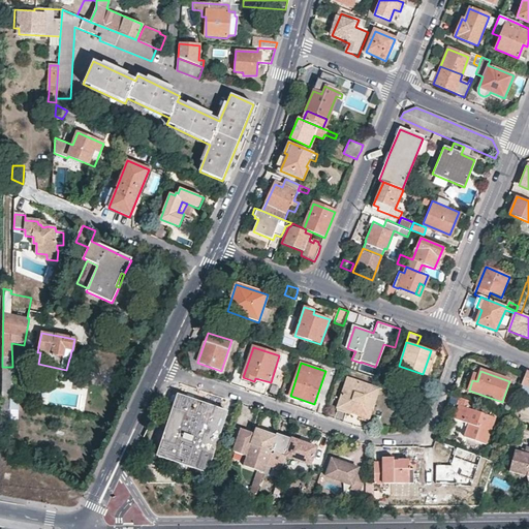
[(20,410),(20,378),(11,378),(11,372),(2,372),(1,440),(9,445),(11,410),(20,410)]
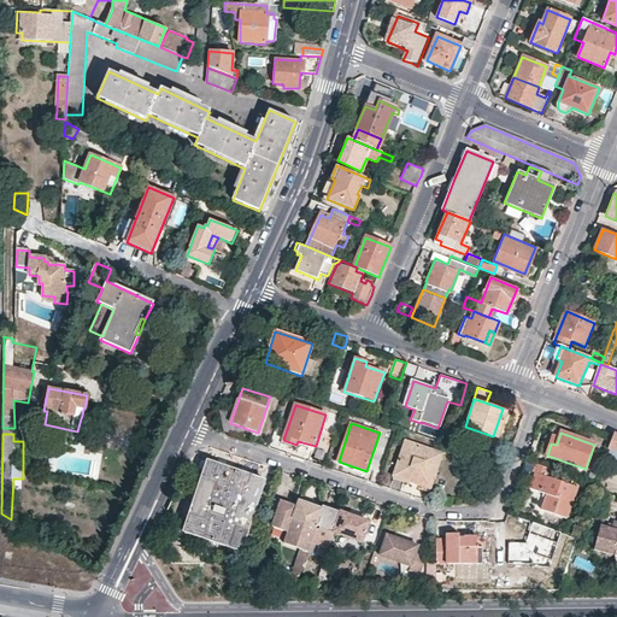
[(433,476),(441,453),(407,441),(394,475),(423,485),(427,475),(433,476)]
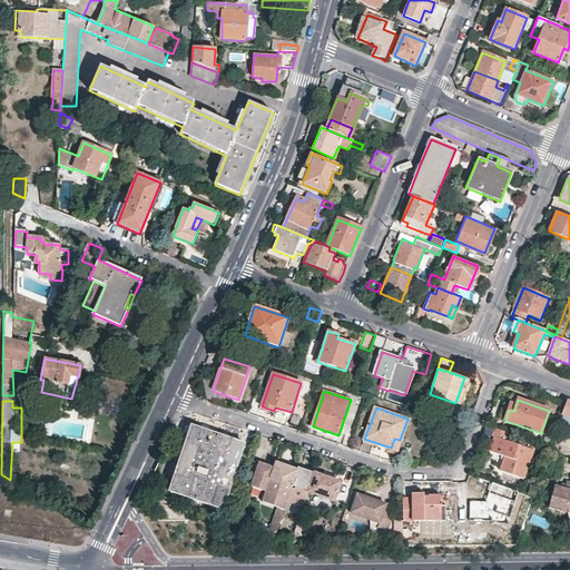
[(569,418),(566,416),(564,420),(561,419),(559,423),(569,425),(569,418)]
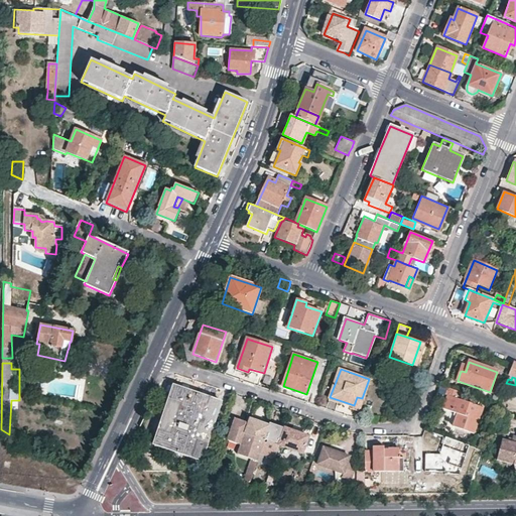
[(223,405),(225,401),(173,384),(172,388),(175,389),(220,404),(223,405)]
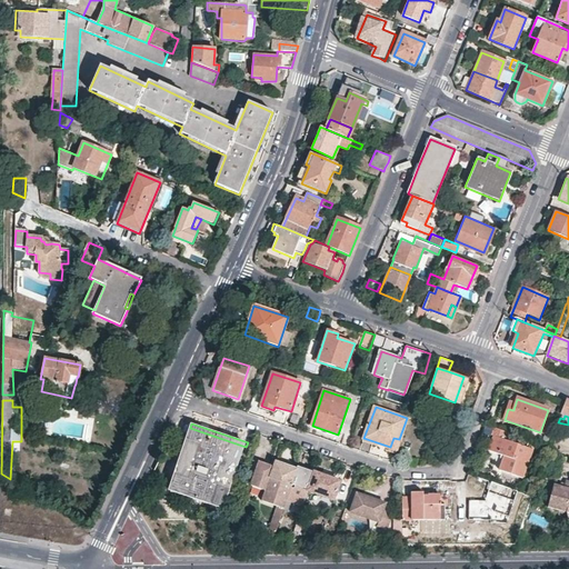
[(173,489),(193,429),(190,428),(169,488),(173,489)]
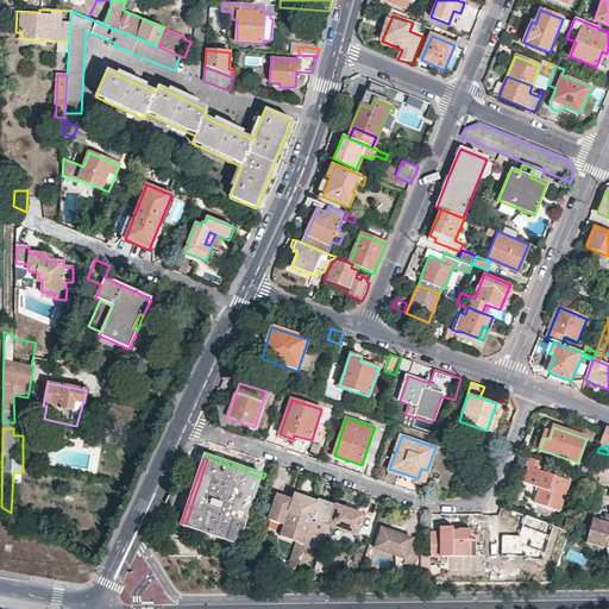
[(259,477),(207,459),(186,523),(236,540),(259,477)]
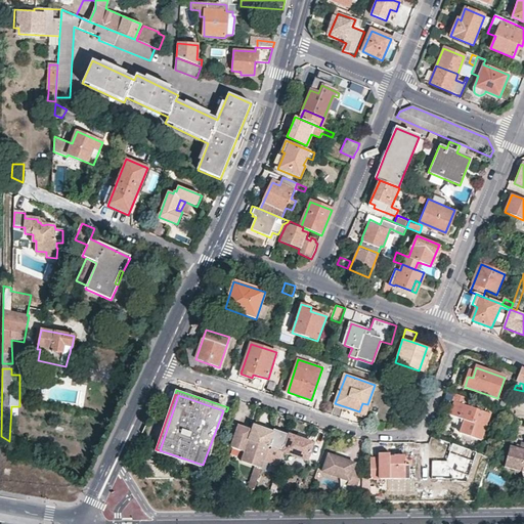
[(483,442),(493,411),(484,407),(482,412),(466,406),(468,399),(454,395),(451,402),(455,403),(450,417),(465,422),(461,435),(483,442)]
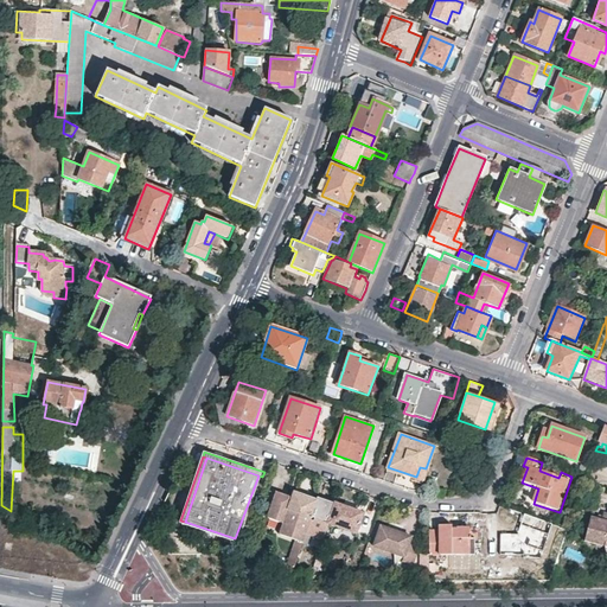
[(422,479),(426,468),(420,467),(416,477),(422,479)]
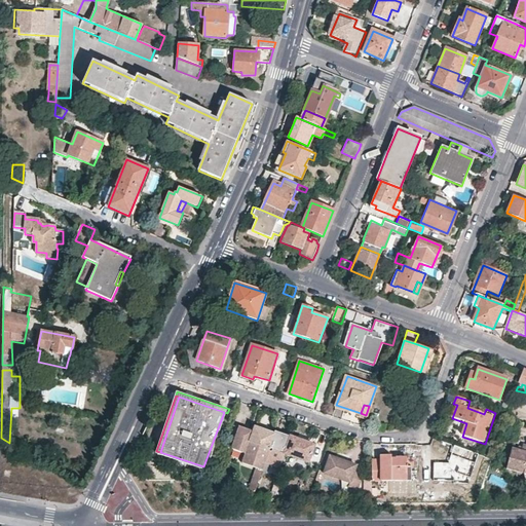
[(208,468),(227,413),(224,412),(203,466),(208,468)]
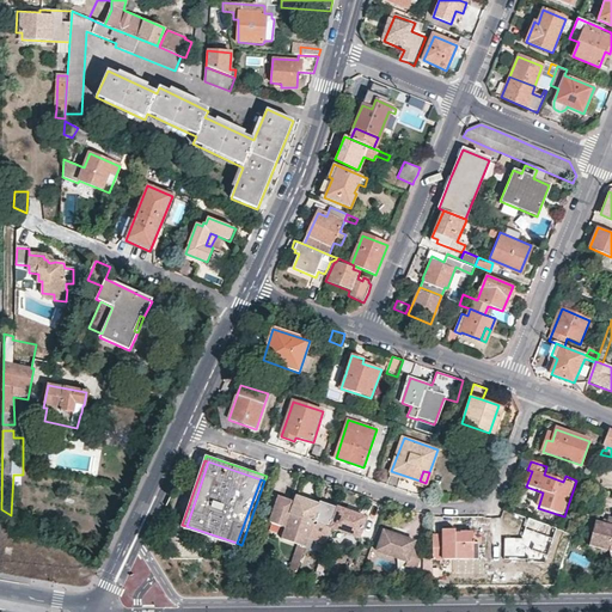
[(314,521),(318,509),(297,501),(295,503),(281,499),(271,524),(286,530),(282,540),(297,545),(305,549),(308,540),(314,522),(314,521)]
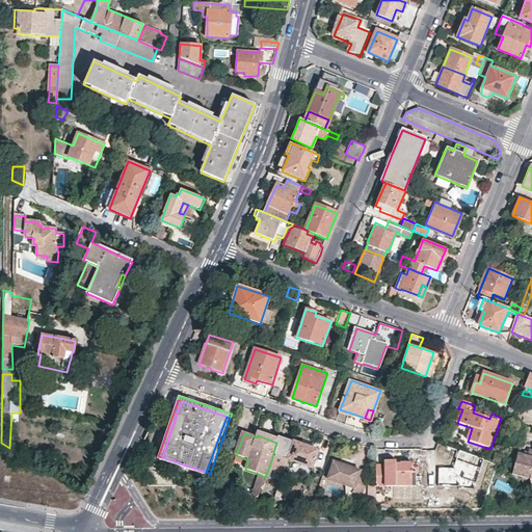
[(288,459),(294,443),(278,437),(276,443),(273,453),(273,454),(288,459)]
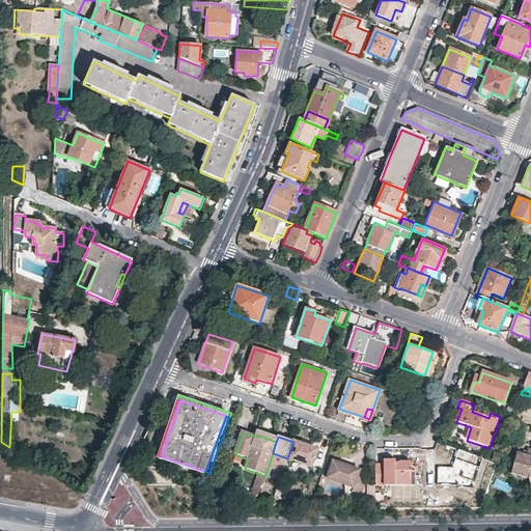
[(287,458),(312,468),(318,450),(294,442),(287,458)]
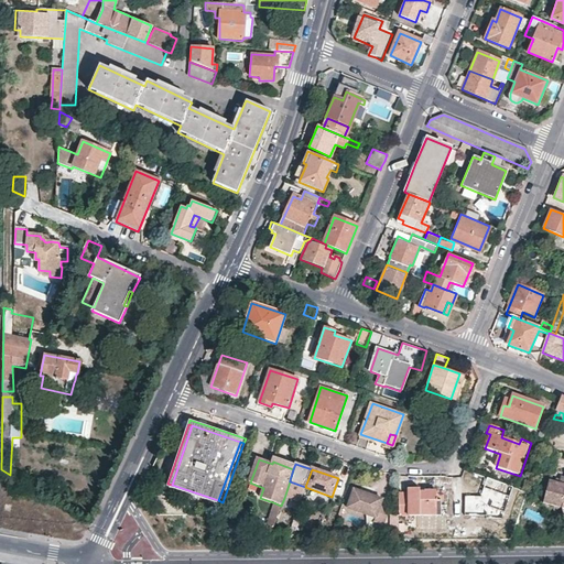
[(544,502),(562,508),(563,500),(563,476),(561,476),(561,479),(560,483),(555,481),(550,480),(544,502)]
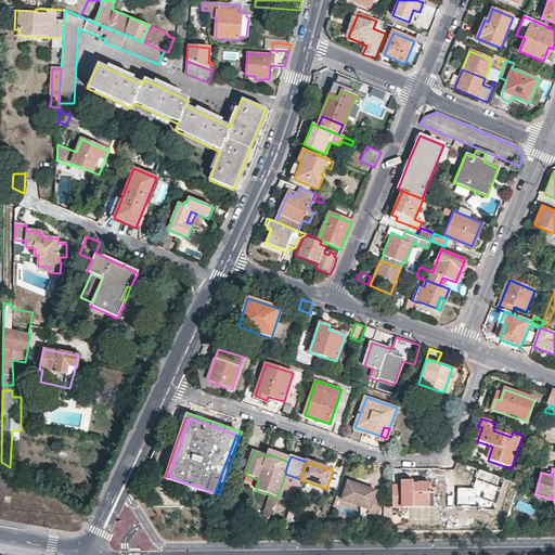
[(295,495),(300,479),(285,474),(280,490),(295,495)]
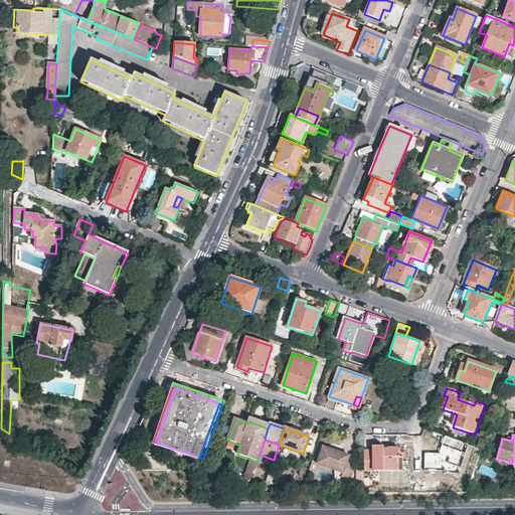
[(199,457),(157,443),(153,442),(152,445),(202,462),(203,459),(199,457)]
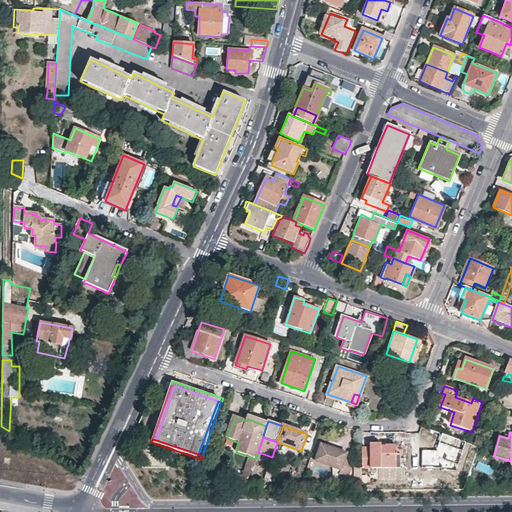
[(348,453),(321,444),(315,461),(342,471),(340,475),(348,478),(354,462),(346,459),(348,453)]
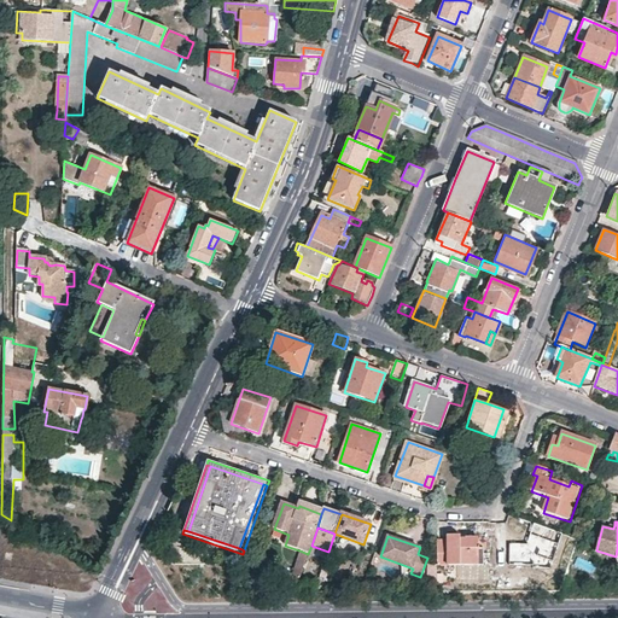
[(448,541),(437,541),(437,566),(448,566),(448,561),(459,561),(459,566),(484,566),(483,549),(478,549),(478,540),(466,538),(466,542),(461,542),(460,536),(448,536),(448,541)]
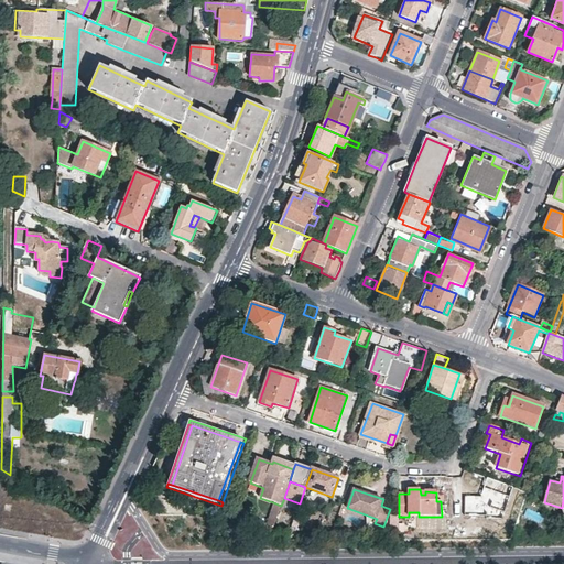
[(273,529),(281,506),(273,502),(263,529),(273,529)]
